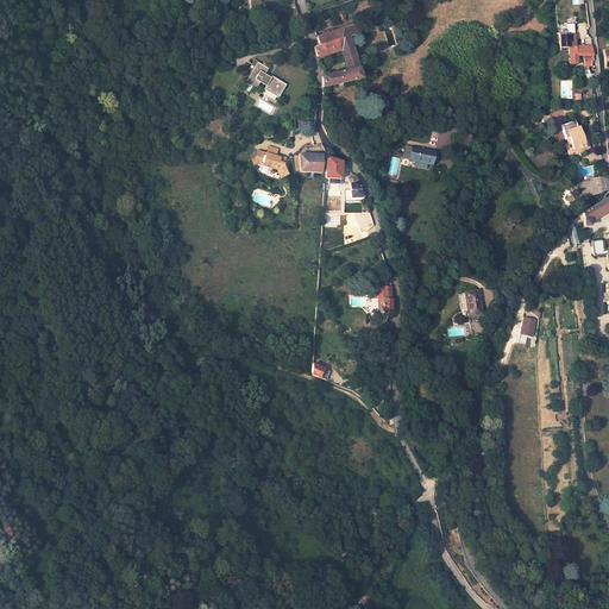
[(353,25),(316,37),(319,45),(314,48),(318,58),(333,54),(340,51),(343,61),(347,71),(328,75),(328,73),(324,73),(324,74),(324,75),(324,76),(322,76),(322,77),(322,88),(362,80),(355,57),(364,54),(356,29),(356,27),(356,26),(355,26),(355,25),(353,25)]
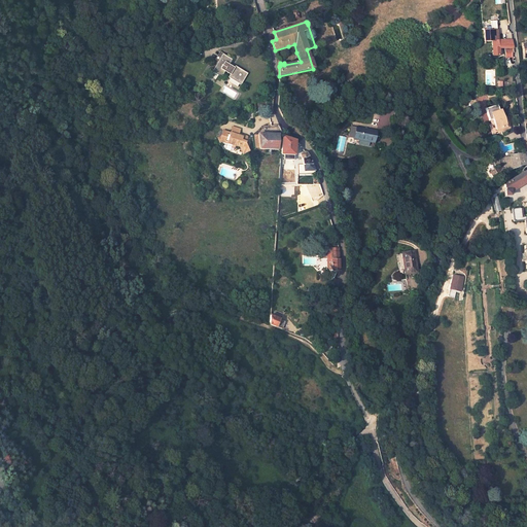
[(498,37),(496,30),(490,31),(484,32),(484,42),(492,41),(498,41),(498,40),(498,37)]
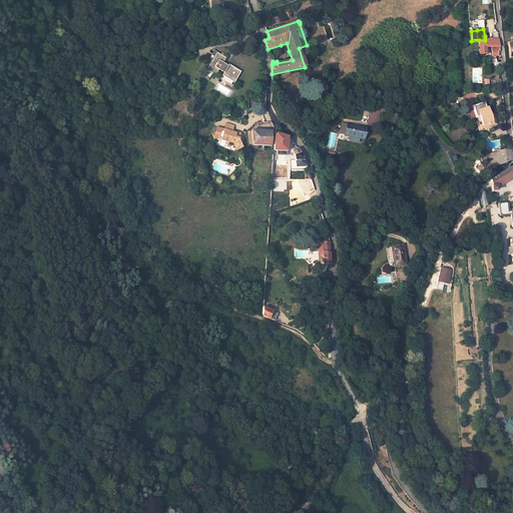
[(485,40),(479,40),(480,45),(480,54),(487,54),(486,45),(496,46),(500,46),(499,39),(485,39),(485,40)]
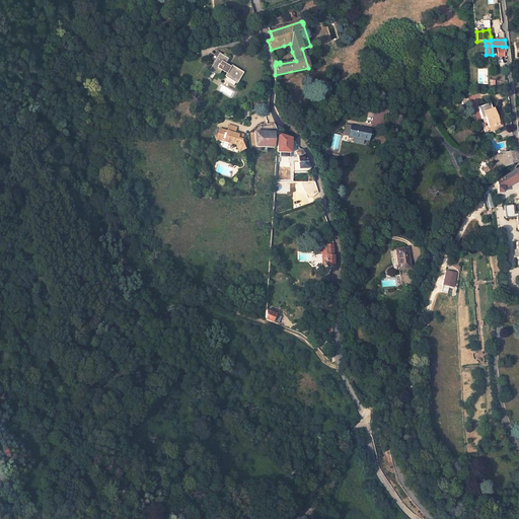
[(290,44),(284,46),(287,54),(292,52),(290,44)]
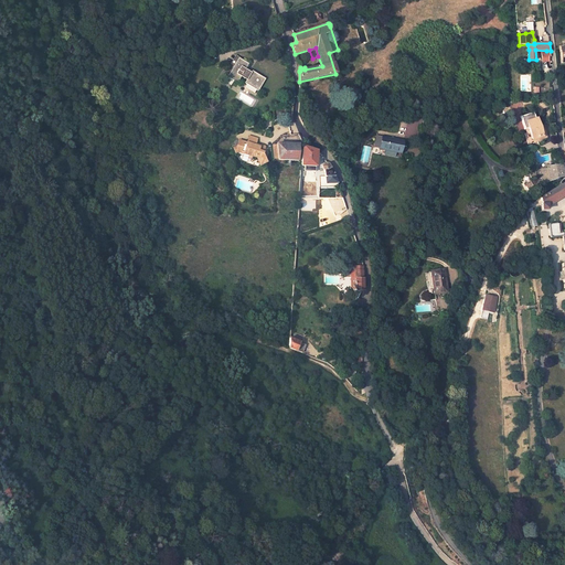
[(232,71),(240,59),(236,56),(228,68),(232,71)]
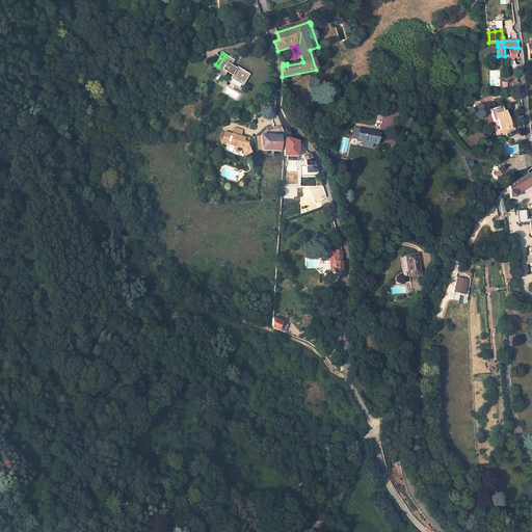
[(243,86),(250,76),(238,68),(237,70),(231,67),(234,61),(225,55),(218,67),(214,74),(222,79),(227,74),(232,77),(231,79),(243,86)]
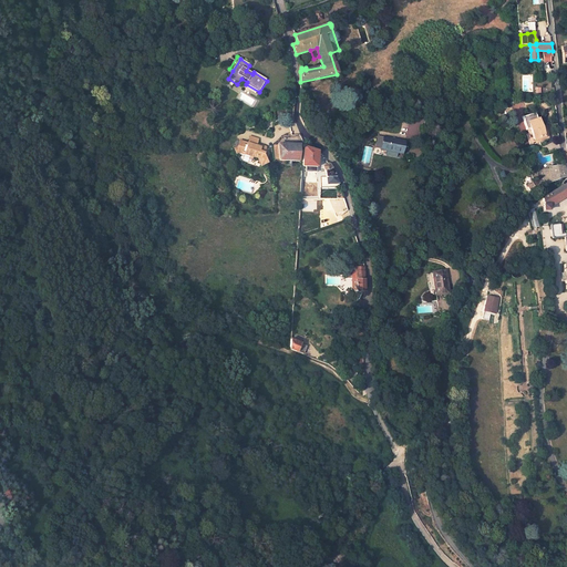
[(537,120),(535,113),(523,117),(526,130),(531,129),(535,143),(548,138),(545,126),(542,127),(539,120),(537,120)]
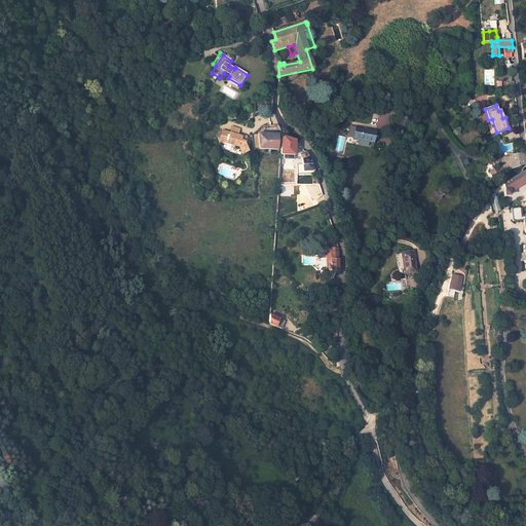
[(354,140),(374,144),(376,133),(357,127),(357,128),(354,139),(354,140)]
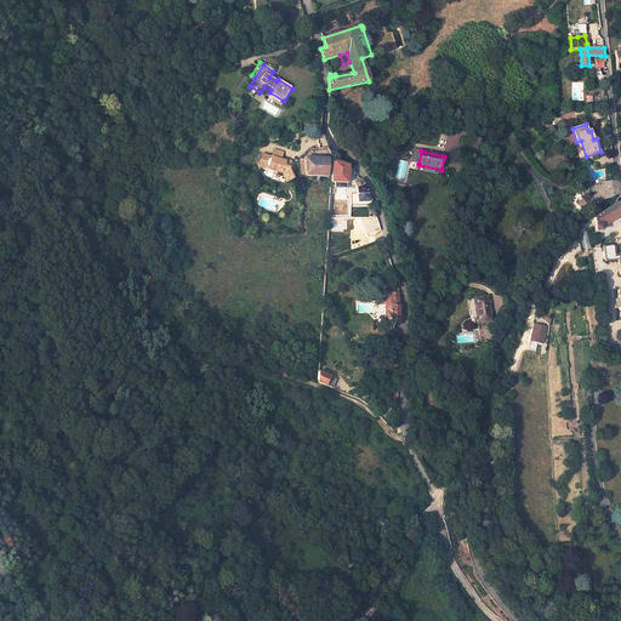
[(274,152),(272,159),(263,157),(256,165),(260,171),(265,167),(269,169),(268,171),(273,175),(274,172),(278,176),(280,175),(283,176),(286,183),(294,181),(292,176),(294,175),(295,170),(291,164),(291,163),(286,161),(286,163),(281,161),(284,154),(274,152)]
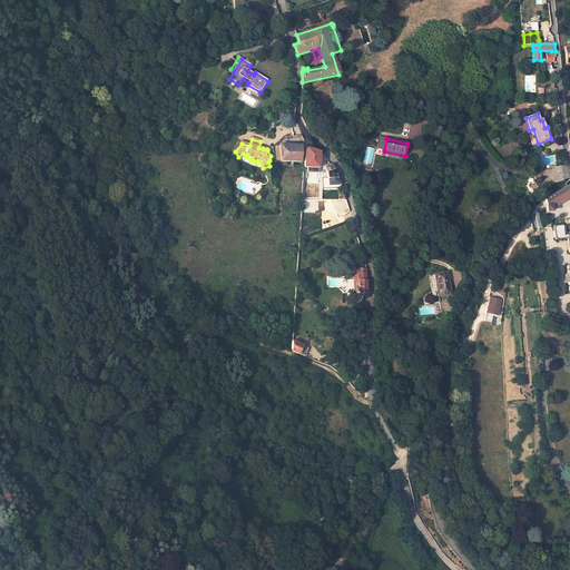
[(300,163),(301,147),(279,147),(276,147),(277,156),(281,156),(281,161),(281,163),(300,163)]
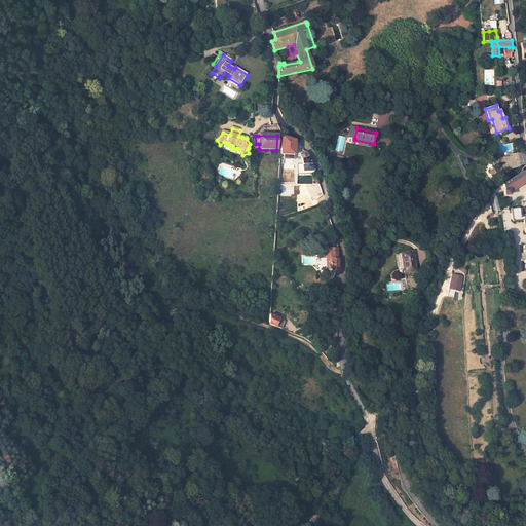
[(279,155),(294,155),(295,141),(294,140),(282,137),(279,155)]
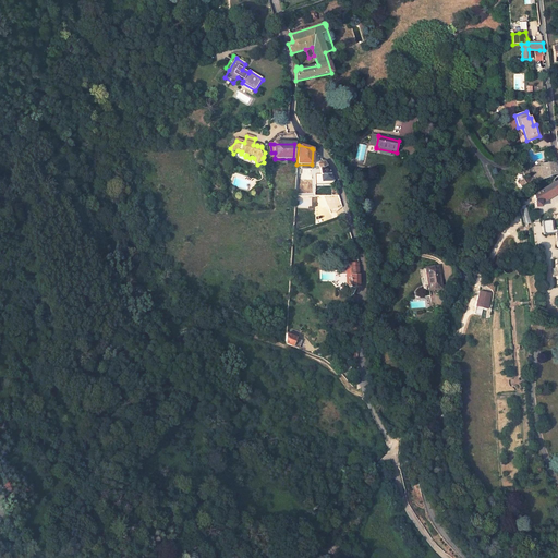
[(328,169),(324,162),(318,164),(318,169),(319,169),(322,178),(312,181),(316,192),(334,184),(330,174),(328,169)]
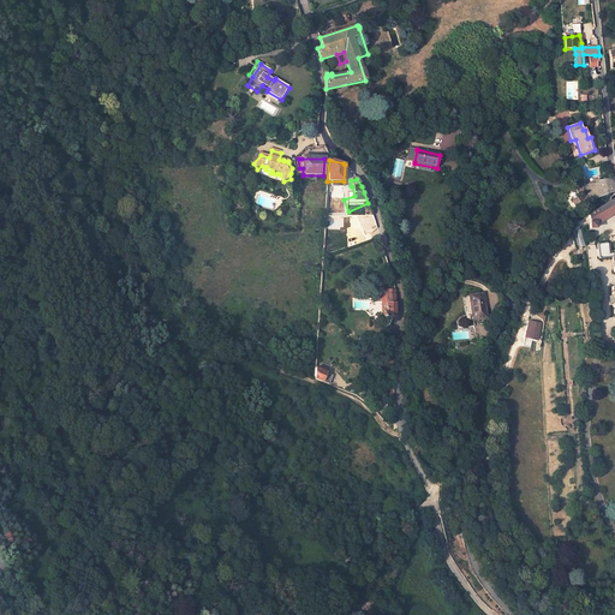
[(611,179),(595,181),(595,183),(587,184),(591,199),(593,198),(613,192),(614,189),(611,179)]
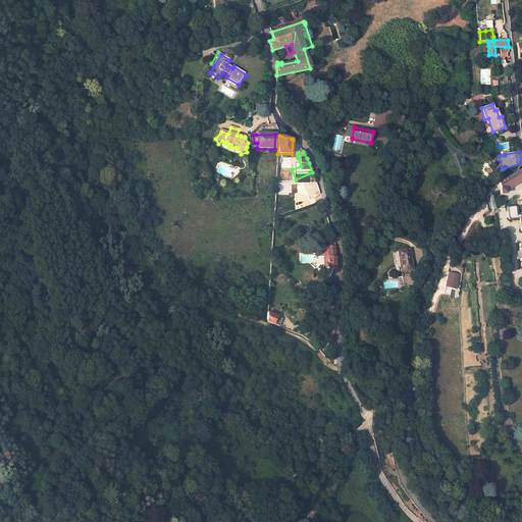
[(489,176),(493,173),(489,168),(485,170),(489,176)]
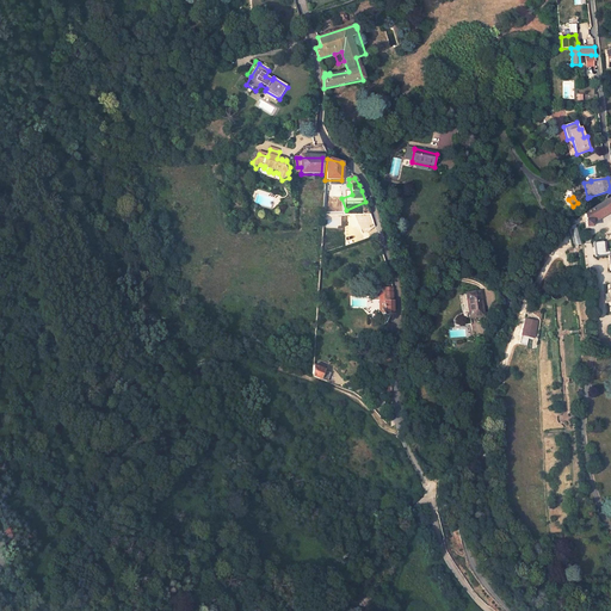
[(586,228),(593,227),(592,224),(610,211),(610,197),(585,214),(587,222),(586,222),(586,228)]
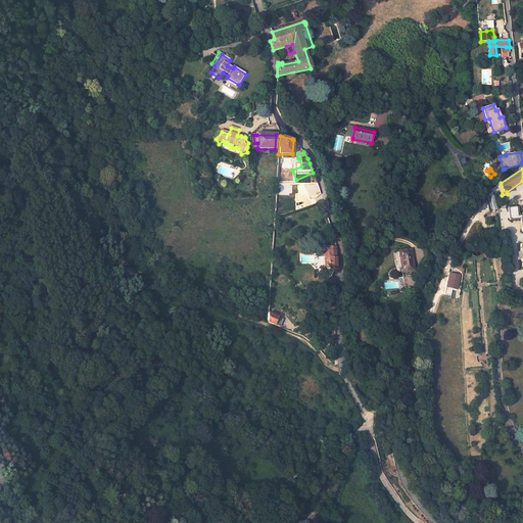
[(518,215),(517,206),(508,207),(510,221),(521,219),(521,217),(521,215),(518,215)]
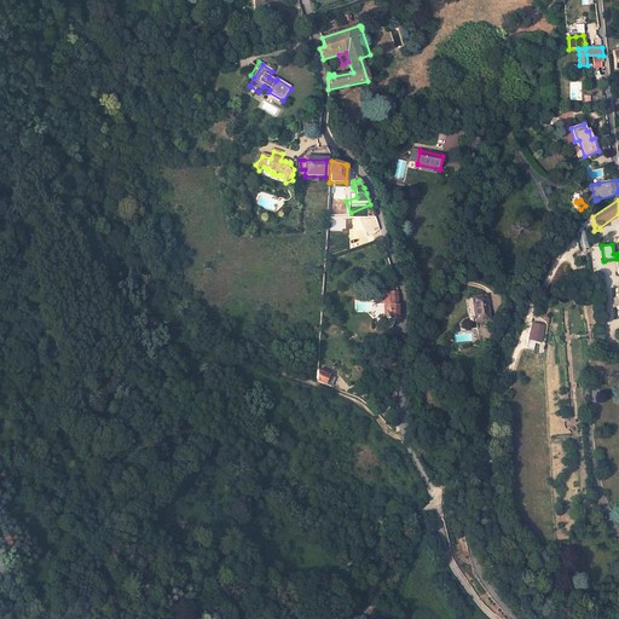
[(388,306),(388,318),(398,318),(398,306),(397,306),(397,291),(387,291),(387,296),(385,296),(385,304),(387,304),(387,306),(388,306)]
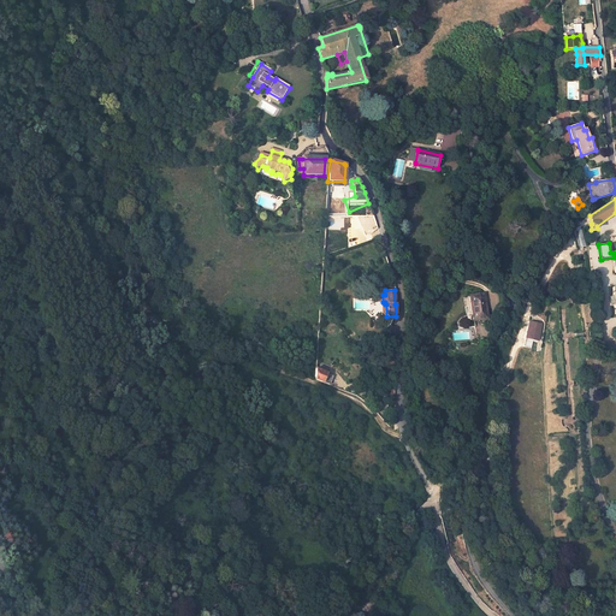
[(469,301),(473,326),(486,323),(481,300),(469,301)]
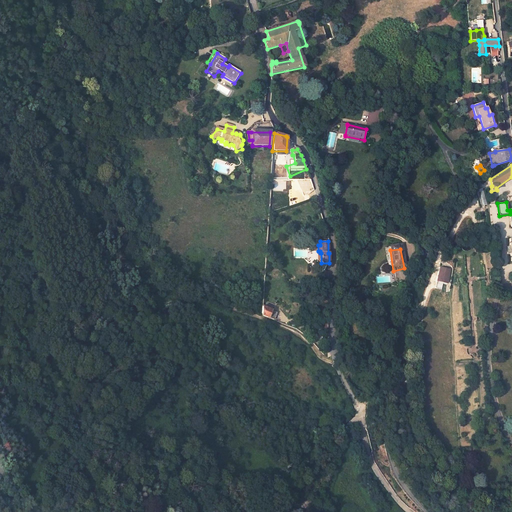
[(270,319),(271,311),(262,308),(262,316),(270,319)]
